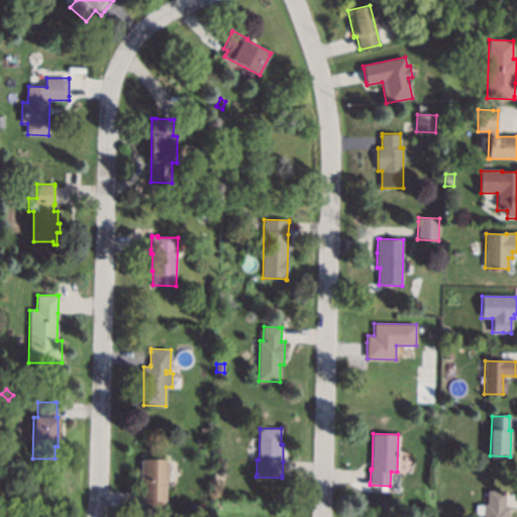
[(166,461),(169,461),(169,482),(166,482),(166,508),(142,507),(142,505),(142,492),(142,484),(140,484),(141,460),(143,460),(143,459),(166,459),(166,461)]
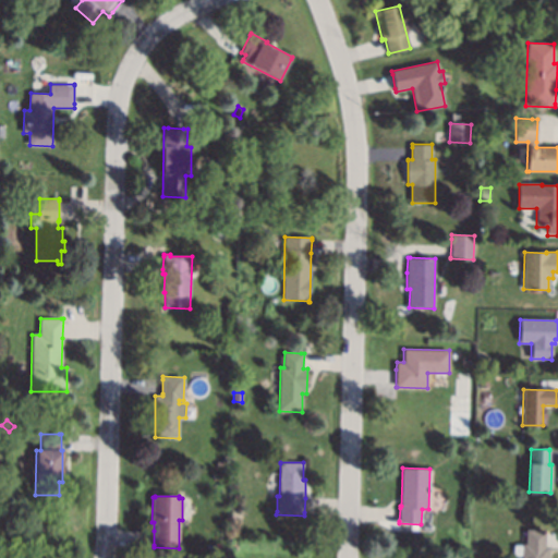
[(241,510),(240,519),(230,518),(231,509),(241,510)]
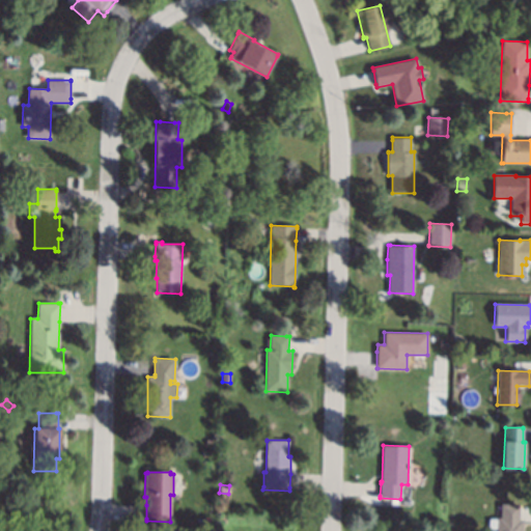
[(520,504),(520,506),(519,520),(524,520),(524,521),(523,530),(496,530),(497,529),(488,529),(488,519),(497,519),(497,518),(500,518),(501,504),(520,504)]
